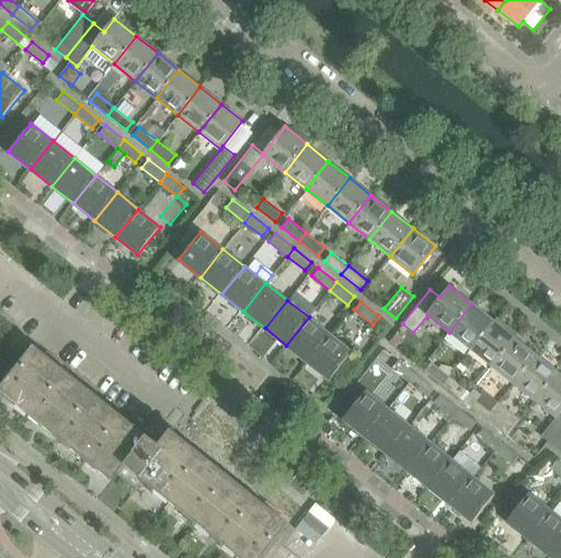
[(449,332),(470,349),(493,320),(471,304),(449,332)]
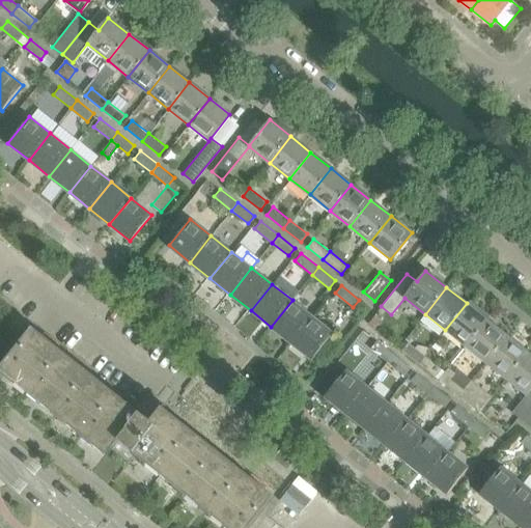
[(271,327),(290,342),(312,316),(292,300),(271,327)]
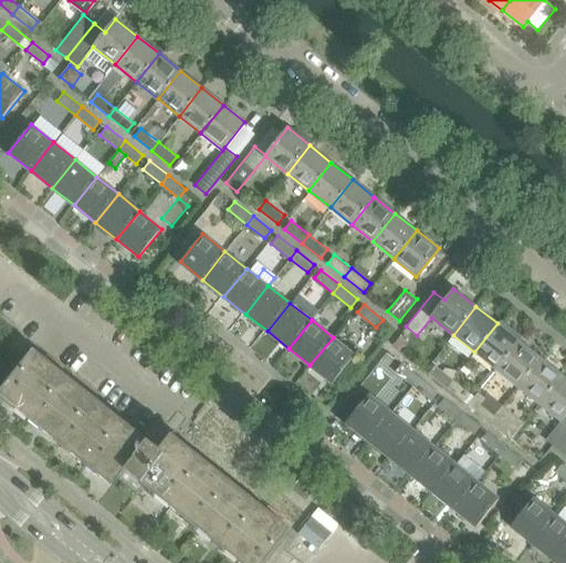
[(474,352),(495,369),(519,341),(498,323),(474,352)]
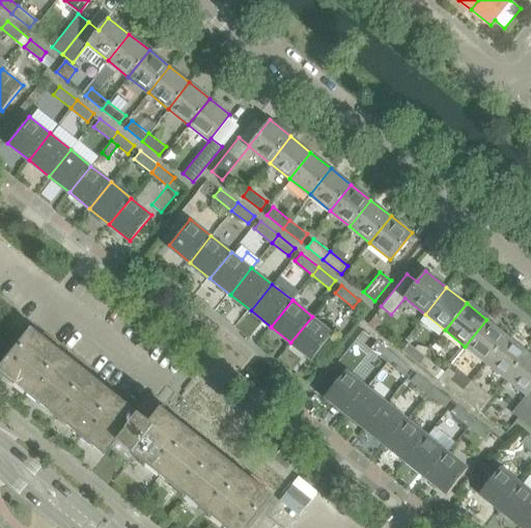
[(333,333),(312,316),(290,342),(311,359),(333,333)]
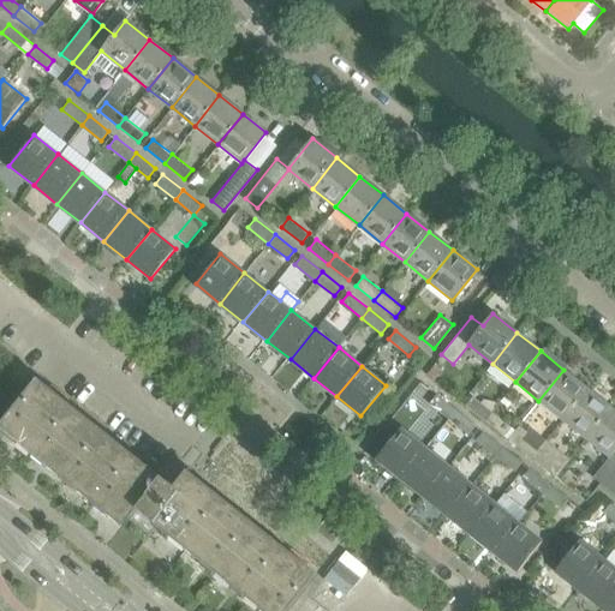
[(538,401),(562,419),(587,388),(563,370),(538,401)]
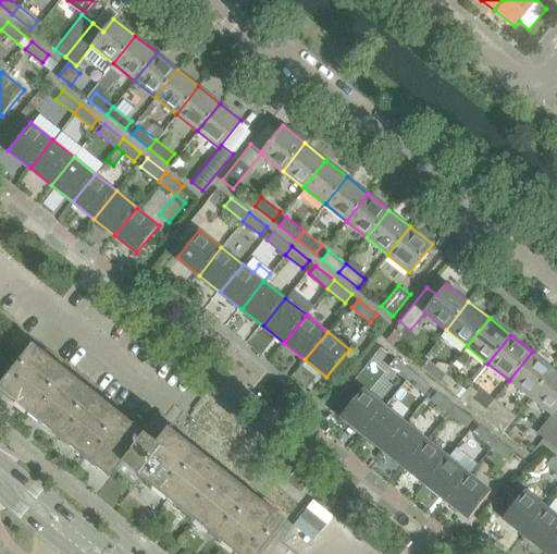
[(239,553),(259,553),(286,520),(174,432),(163,446),(146,433),(145,433),(44,353),(44,352),(34,344),(0,386),(0,389),(112,478),(119,469),(135,482),(140,475),(239,553)]
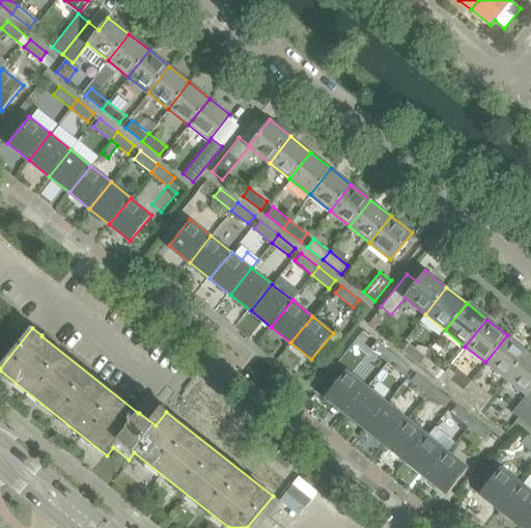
[(485,362),(505,379),(527,352),(507,335),(485,362)]
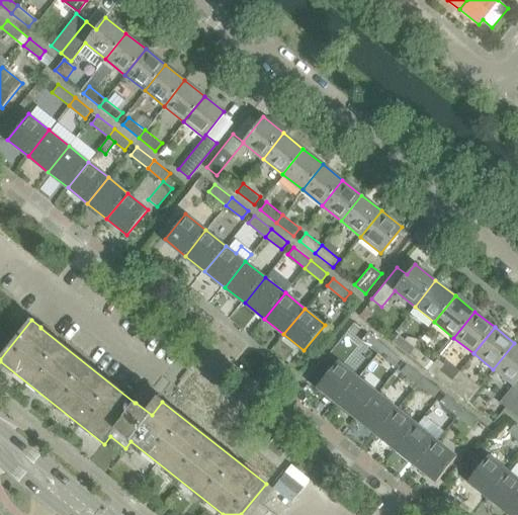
[(362,339),(377,352),(383,344),(368,332),(362,339)]
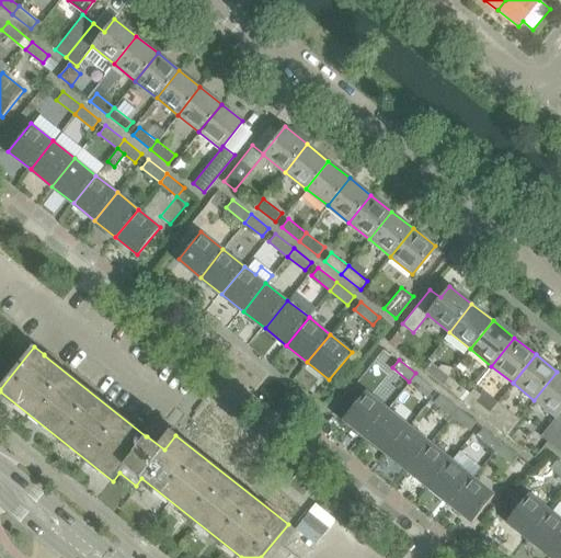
[(425,369),(443,384),(449,375),(438,366),(432,361),(425,369)]
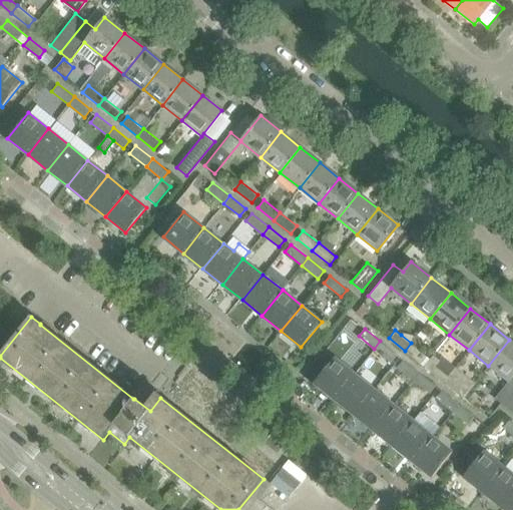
[(404,332),(401,335),(411,343),(415,335),(404,332)]
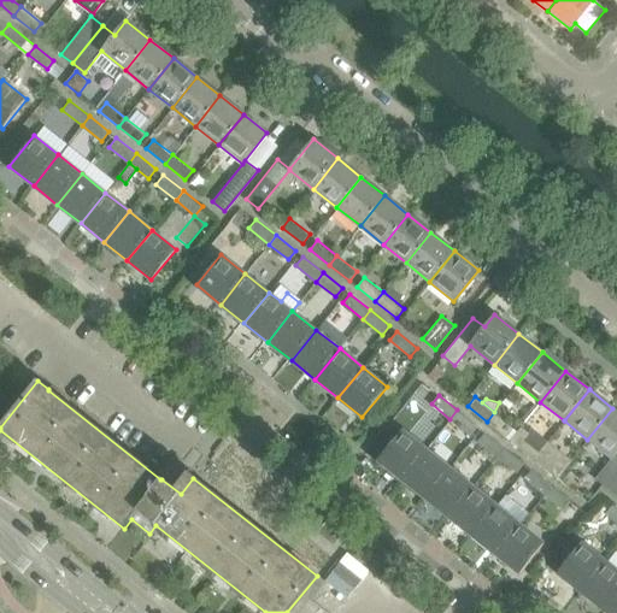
[(616,452),(616,412),(612,408),(587,440),(610,458),(594,477),(607,488),(616,475),(616,455),(615,454),(616,452)]
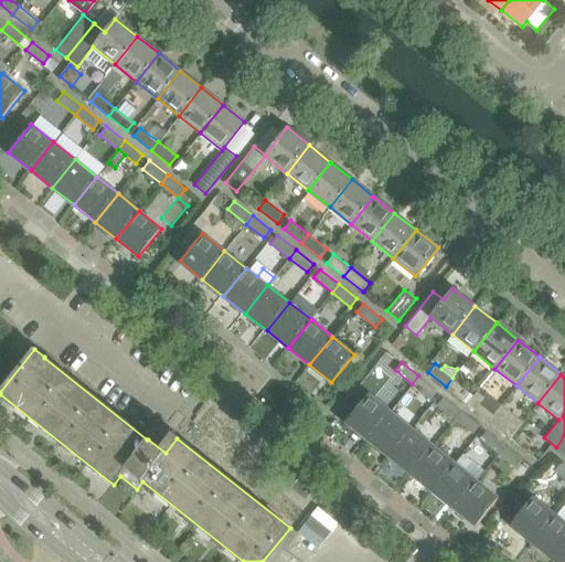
[(437,391),(418,375),(412,384),(430,400),(437,391)]
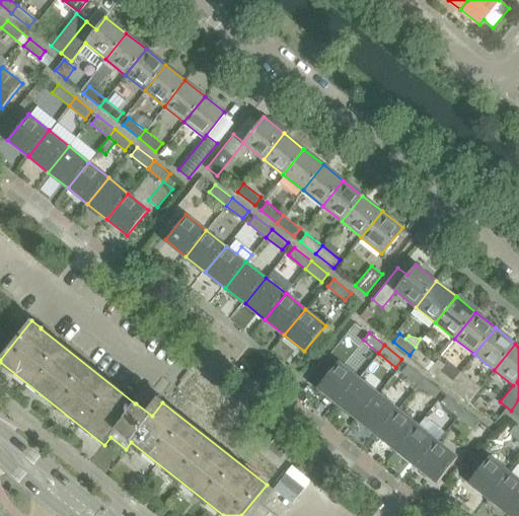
[(431,359),(416,347),(410,355),(425,367),(431,359)]
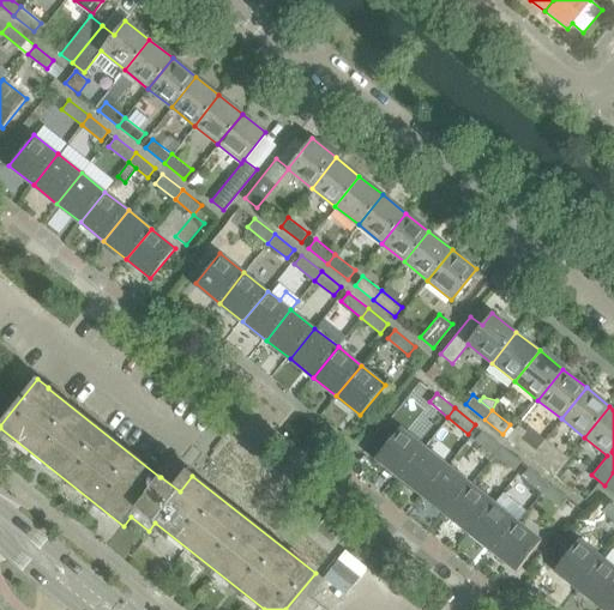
[(374,458),(399,477),(423,446),(399,427),(374,458)]
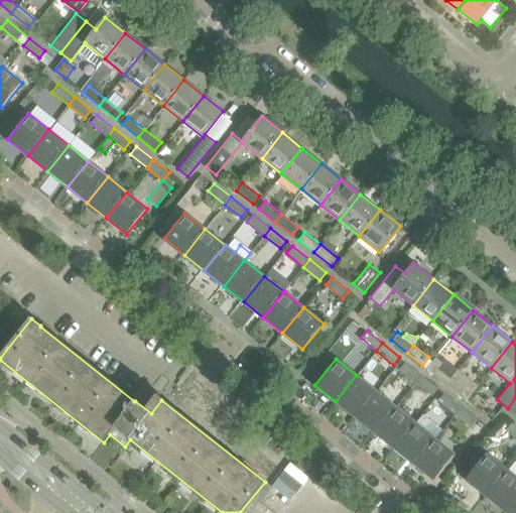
[(399,369),(415,382),(421,374),(405,361),(399,369)]
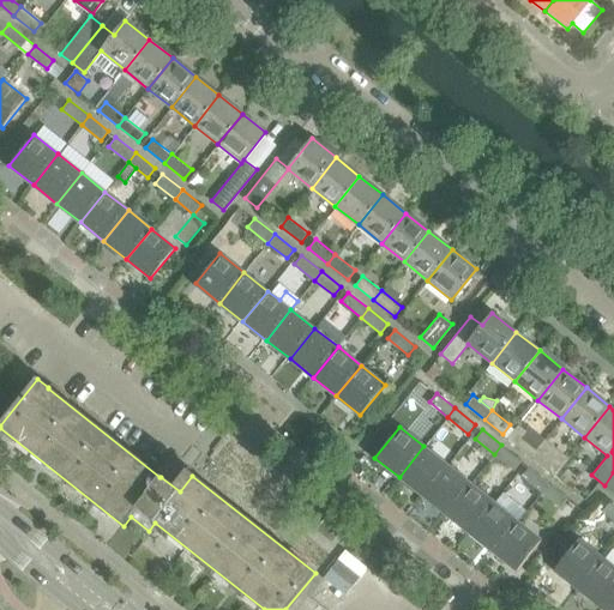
[(512,441),(531,457),(539,447),(519,432),(512,441)]
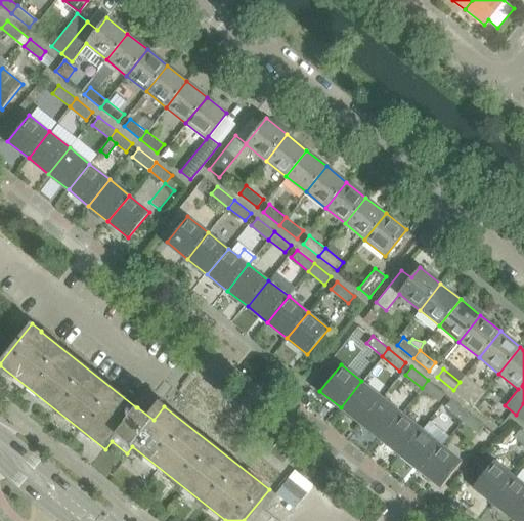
[(445,394),(428,380),(422,388),(439,402),(445,394)]
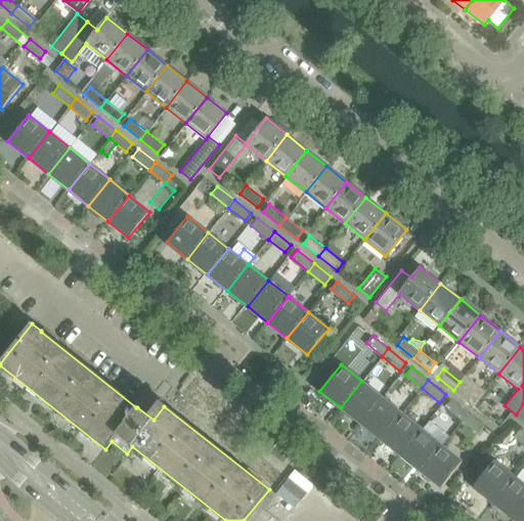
[(341,407),(360,423),(382,397),(361,381),(341,407)]
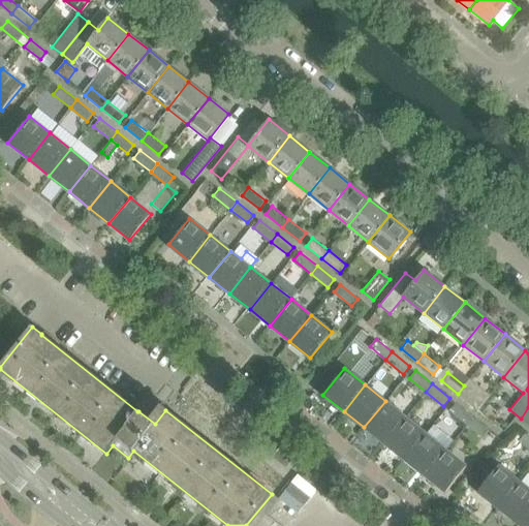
[(480,398),(464,385),(458,394),(473,406),(480,398)]
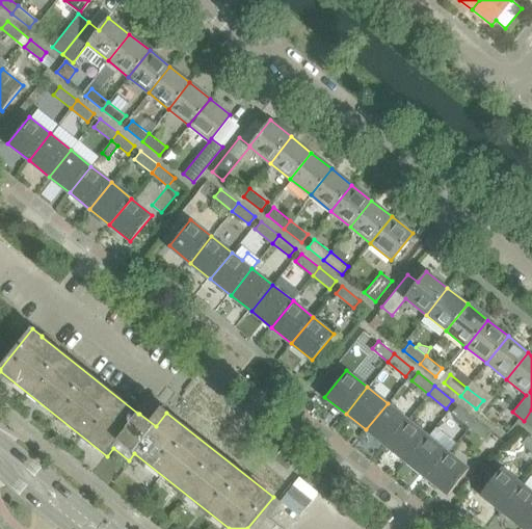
[(366,429),(387,446),(407,419),(388,403),(366,429)]
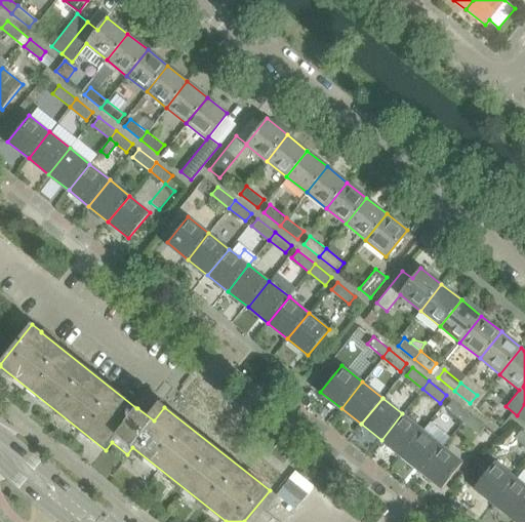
[(446,407),(462,420),(469,412),(452,400),(446,407)]
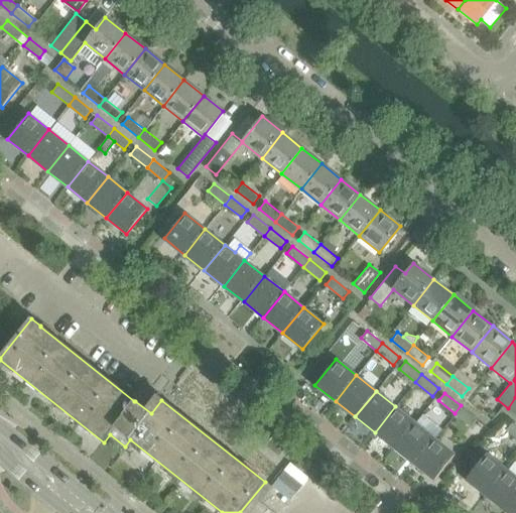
[(476,418),(461,405),(455,413),(457,414),(467,422),(470,425),(476,418)]
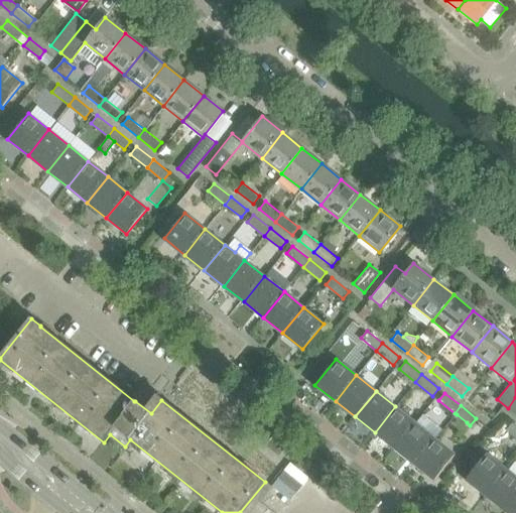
[(375,432),(395,449),(415,422),(395,406),(375,432)]
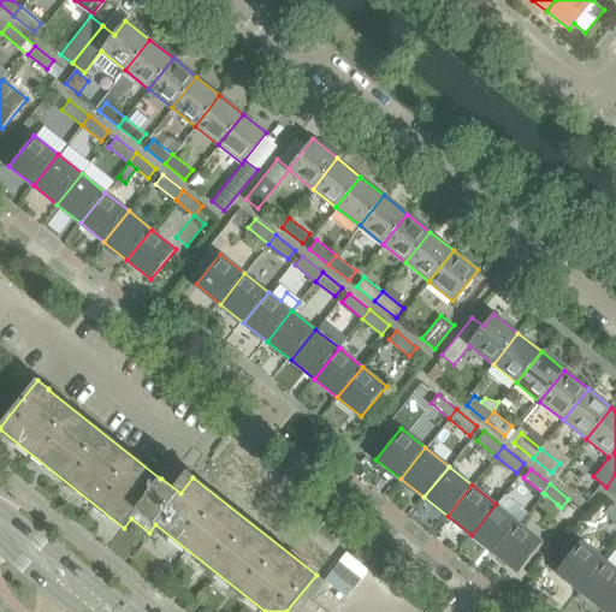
[(545,494),(537,505),(549,515),(557,504),(545,494)]
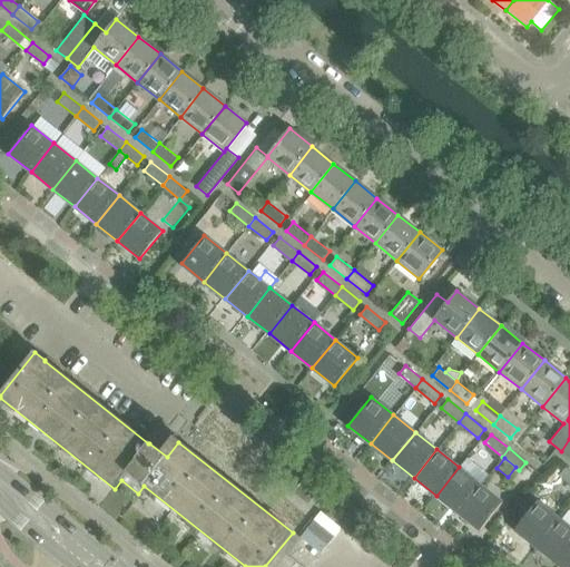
[(569,469),(564,466),(558,475),(569,484),(569,469)]
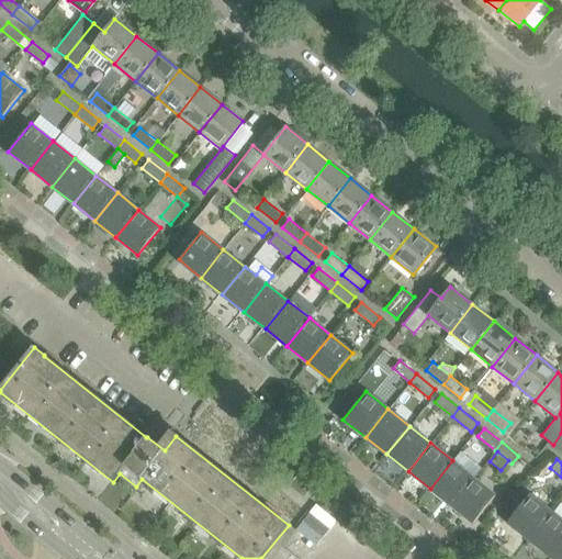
[(430,489),(451,505),(473,477),(452,460),(430,489)]
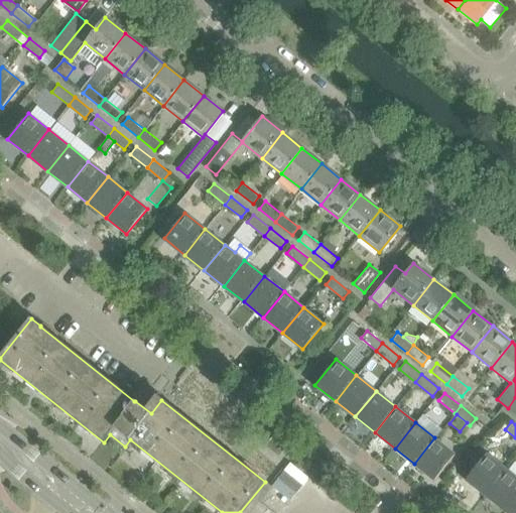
[(455,454),(434,437),(414,464),(434,480),(455,454)]
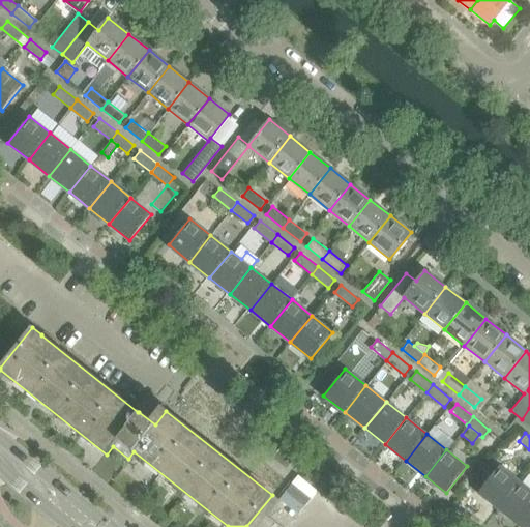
[(477,492),(498,508),(520,481),(498,465),(477,492)]
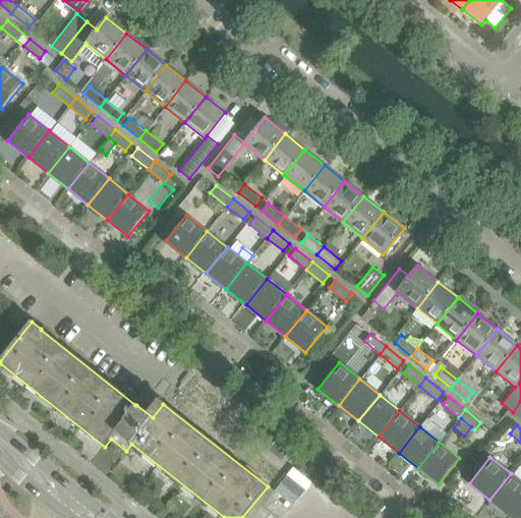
[(489,500),(510,516),(520,501),(520,481),(511,473),(489,500)]
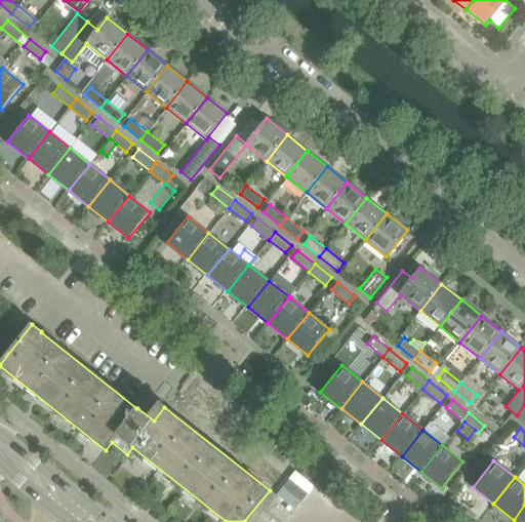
[(524,521),(524,505),(514,520),(516,521),(524,521)]
